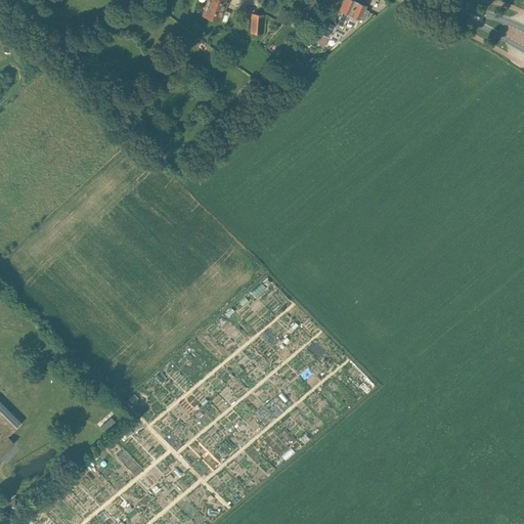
[(225,0),(208,0),(204,15),(222,22),(229,1),(225,0)]
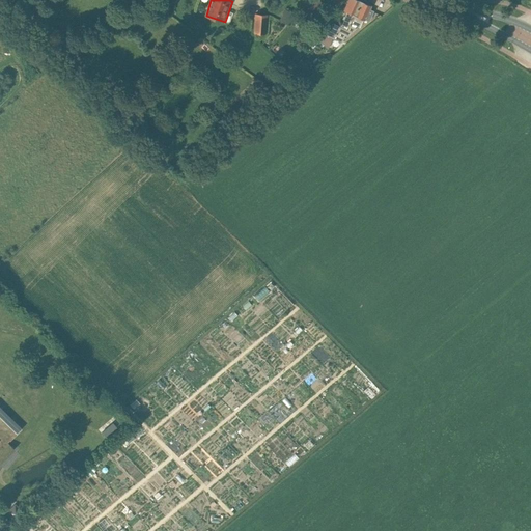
[(319,0),(310,0),(303,9),(312,18),(325,4),(319,0)]
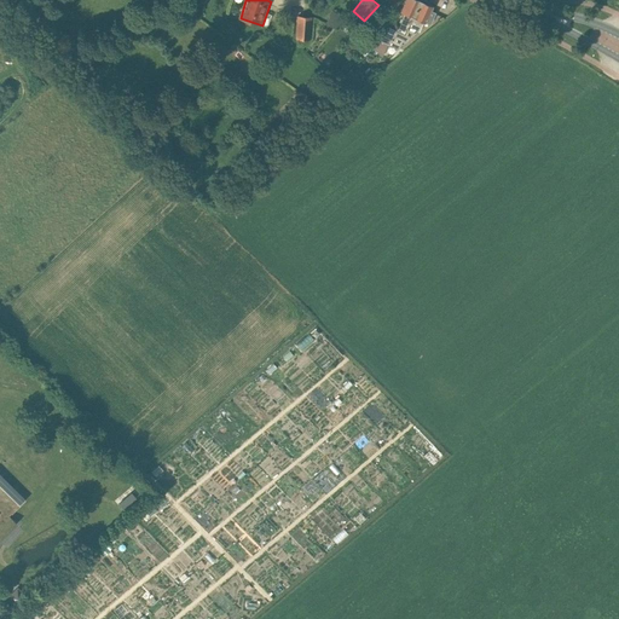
[(428,1),(424,0),(420,0),(404,34),(395,30),(392,39),(391,39),(388,45),(399,50),(403,41),(405,42),(415,33),(416,33),(422,21),(429,24),(435,12),(431,10),(432,6),(427,4),(428,1)]
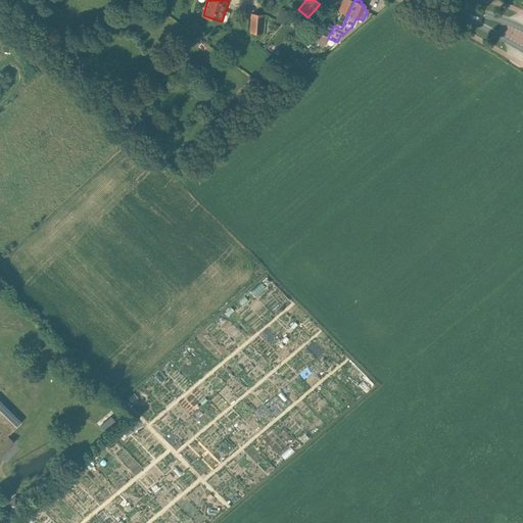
[(341,10),(334,26),(341,29),(354,0),(342,0),(338,8),(341,10)]
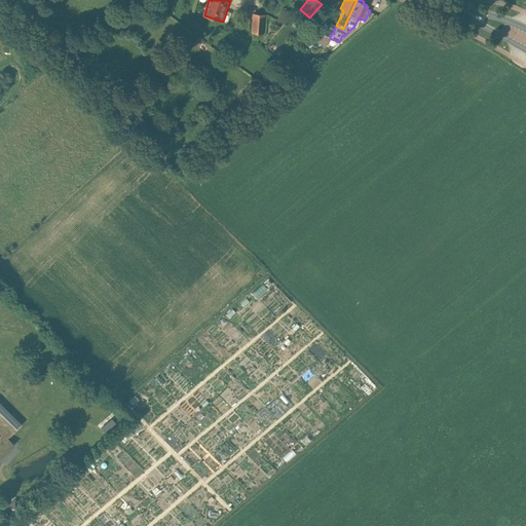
[(263,33),(264,14),(253,13),(252,32),(263,33)]
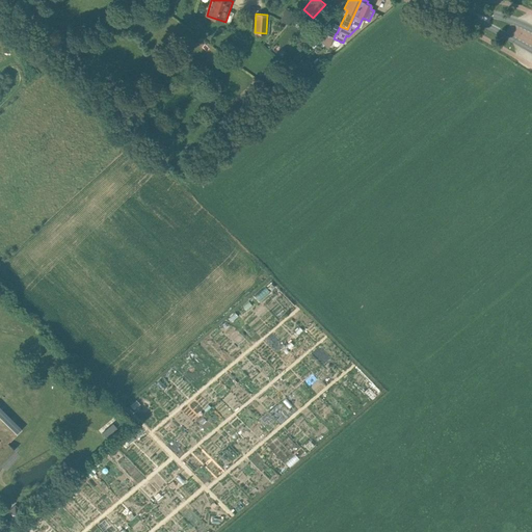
[(337,33),(340,26),(333,23),(327,35),(334,38),(336,33),(337,33)]
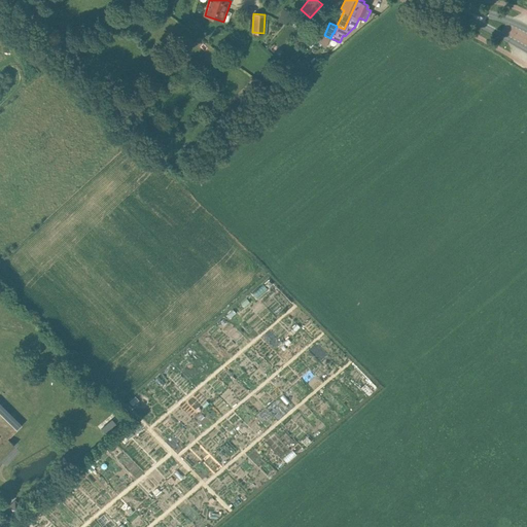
[(292,73),(299,80),(306,75),(294,63),(286,71),(290,75),(292,73)]
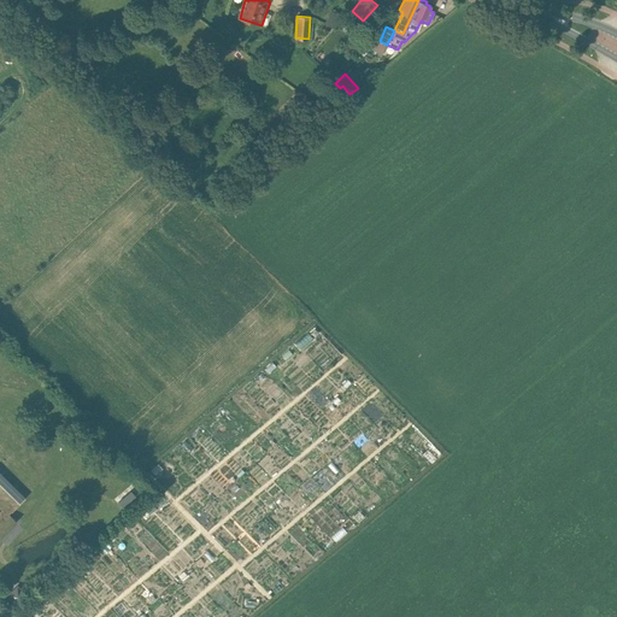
[(0,536),(16,522),(7,513),(10,511),(11,510),(12,511),(25,497),(25,495),(24,497),(12,485),(10,483),(11,482),(11,481),(10,482),(0,472),(0,507),(1,510),(0,511),(0,536)]
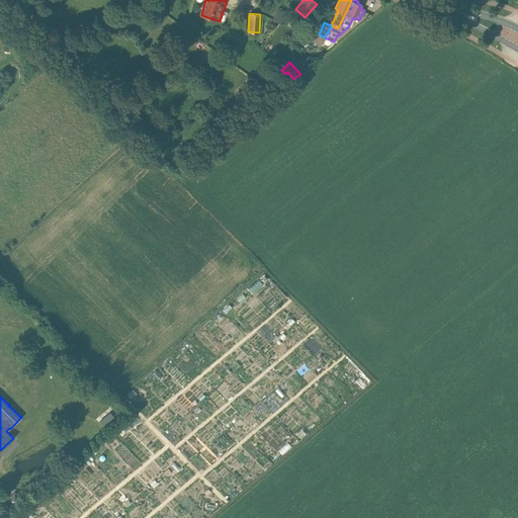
[(96,418),(103,427),(118,415),(111,407),(96,418)]
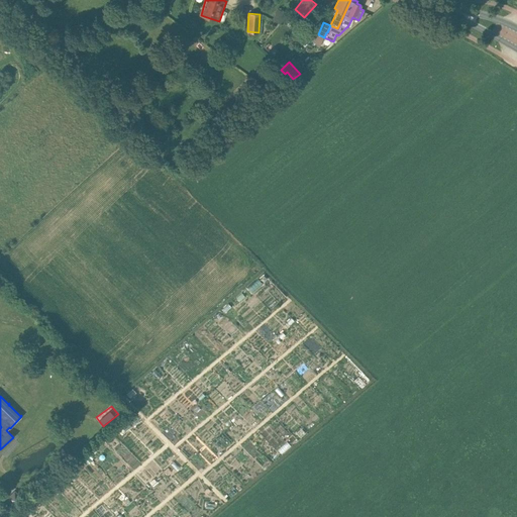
[(15,505),(22,498),(19,495),(10,496),(8,498),(15,505)]
